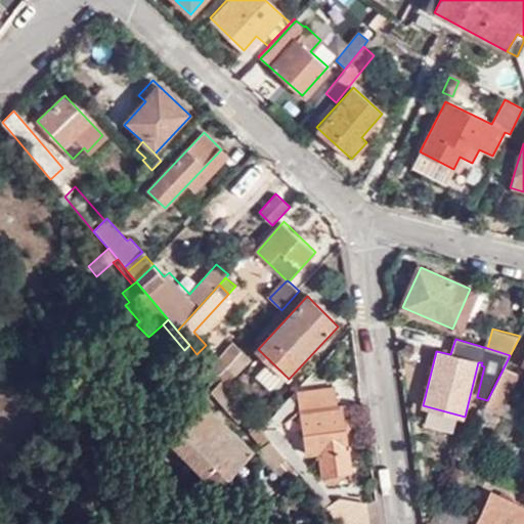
[(226,368),(241,354),(231,345),(218,360),(226,368)]
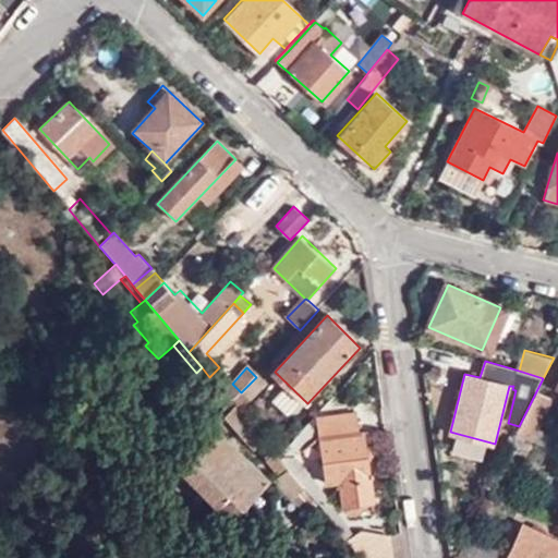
[(266,384),(257,375),(256,377),(241,392),(231,403),(235,409),(240,413),(266,384)]
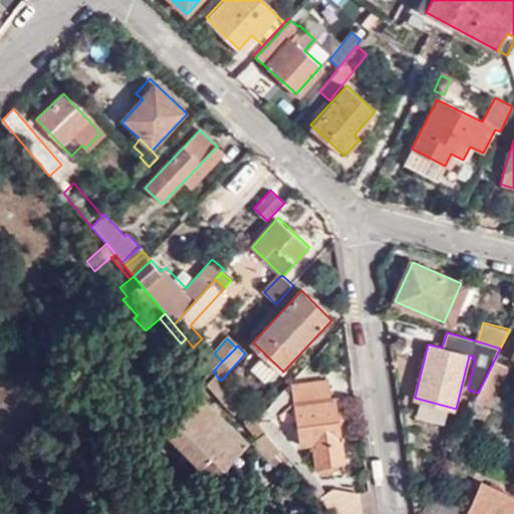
[(213,371),(222,361),(214,353),(206,362),(213,371)]
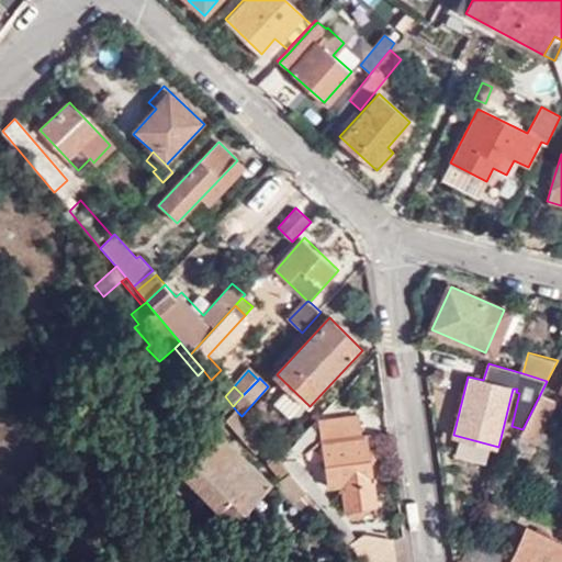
[(555,402),(540,394),(523,429),(519,435),(529,440),(540,445),(561,454),(561,441),(542,431),(555,402)]
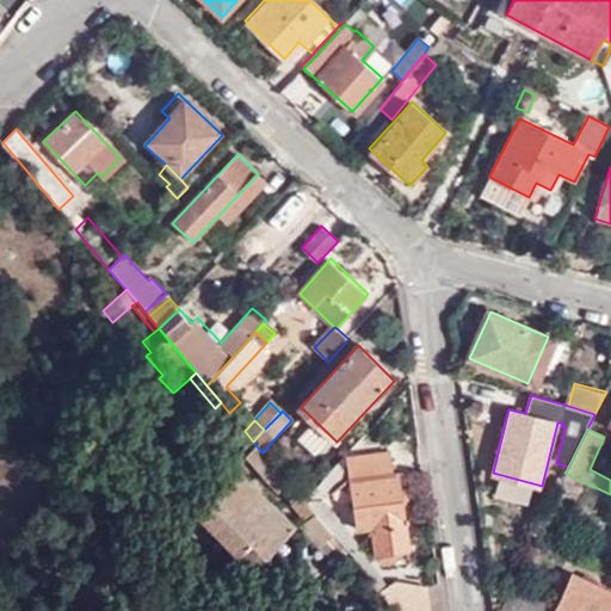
[(290,487),(263,452),(258,448),(246,457),(278,495),(282,492),(307,522),(303,525),(320,544),(332,535),(329,532),(302,500),(290,487)]
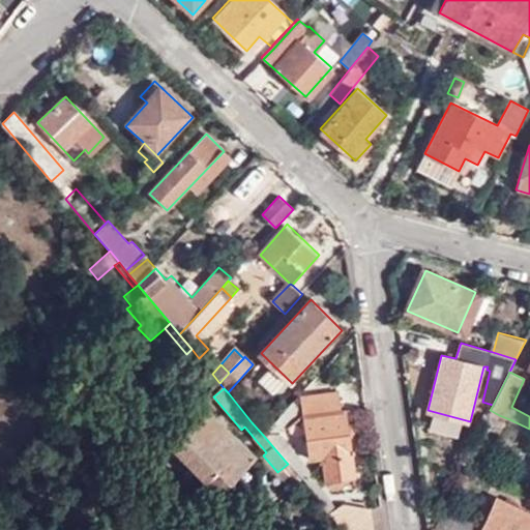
[(327,482),(356,478),(347,412),(342,412),(339,393),(302,399),(312,459),(323,457),(327,482)]
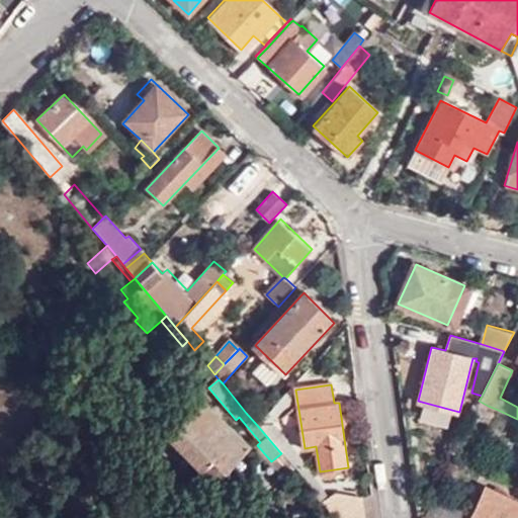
[(247,446),(199,401),(168,434),(202,466),(199,468),(212,481),(247,446)]
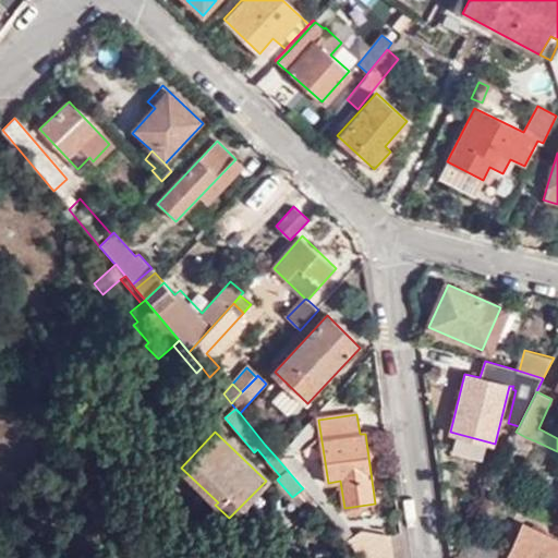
[(525,437),(516,432),(509,445),(520,449),(525,437)]
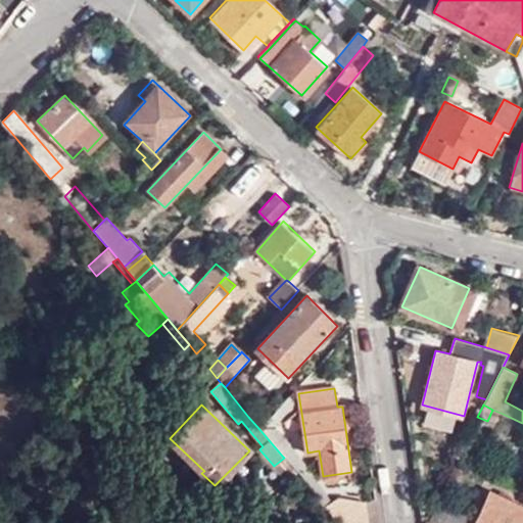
[(286,418),(277,409),(276,410),(258,428),(282,456),(292,446),(276,428),(286,418)]
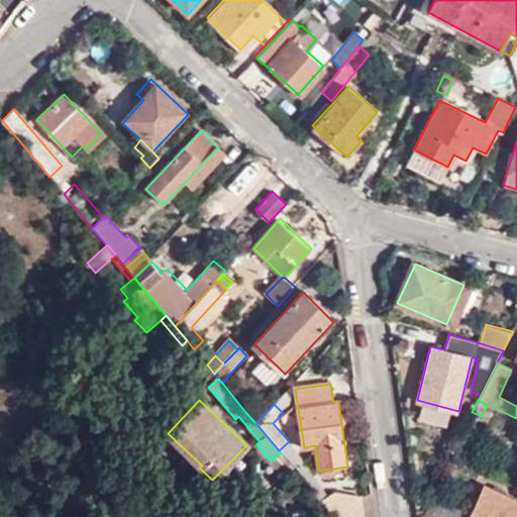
[(492,422),(497,409),(487,405),(482,416),(492,422)]
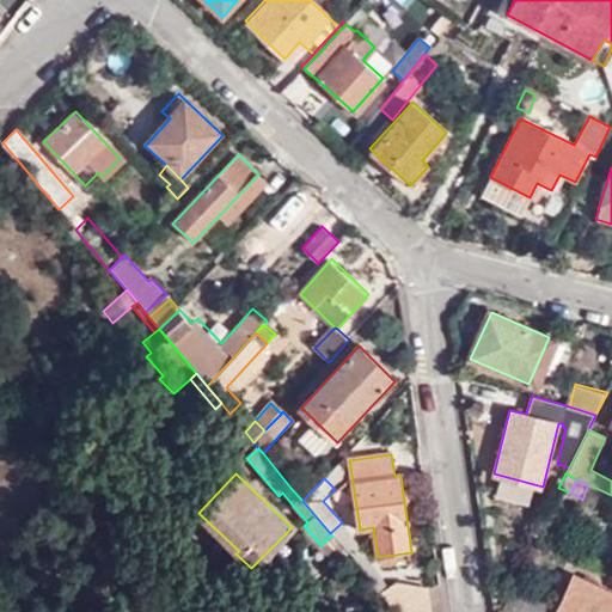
[(354,539),(342,522),(330,533),(332,536),(337,543),(343,549),(354,539)]
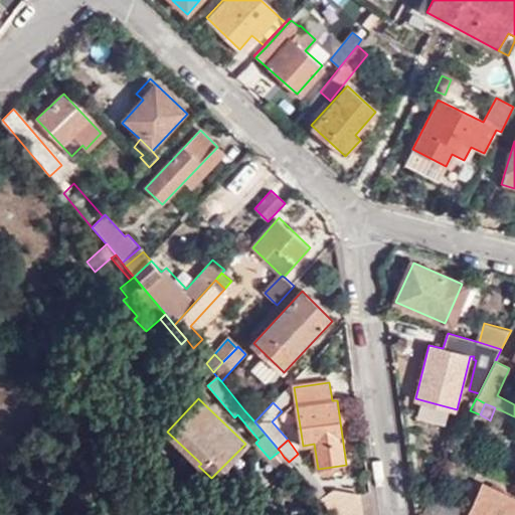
[(330,492),(298,454),(289,462),(320,499),(330,492)]
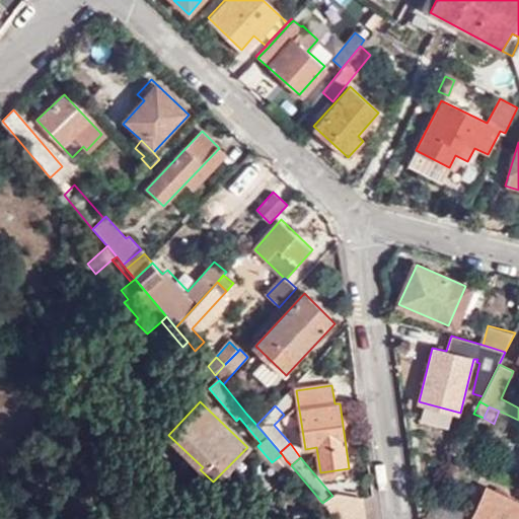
[(518,518),(518,502),(486,487),(471,518),(518,518)]
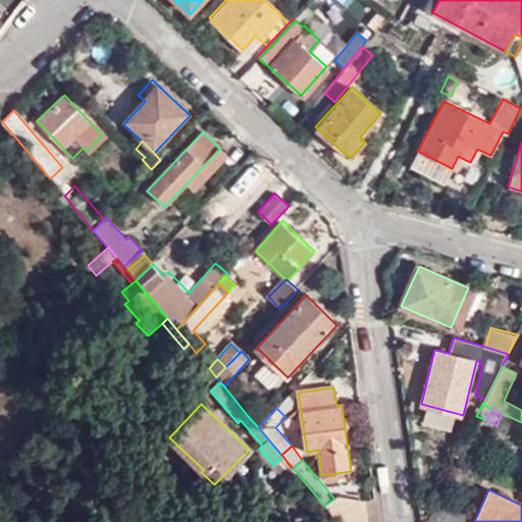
[(367,521),(366,503),(337,496),(334,499),(324,506),(337,521),(367,521)]
